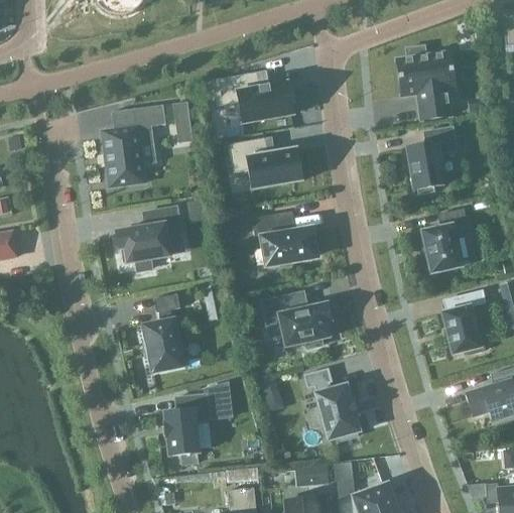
[(96,0),(96,1),(97,2),(98,3),(98,4),(99,5),(100,6),(100,7),(101,7),(101,8),(102,8),(103,9),(104,10),(105,10),(106,11),(107,12),(108,12),(110,13),(111,13),(112,13),(113,14),(114,14),(116,14),(117,14),(118,14),(119,14),(121,14),(122,14),(123,14),(124,14),(126,14),(127,14),(128,13),(129,13),(130,12),(132,12),(133,12),(134,11),(135,10),(136,10),(137,9),(138,8),(139,8),(139,7),(140,6),(141,5),(142,4),(142,3),(143,2),(144,1),(144,0),(96,0)]
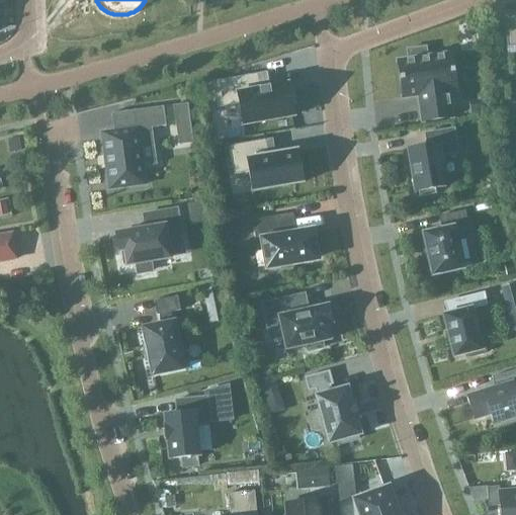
[(515,8),(505,10),(508,45),(515,44),(515,8)]
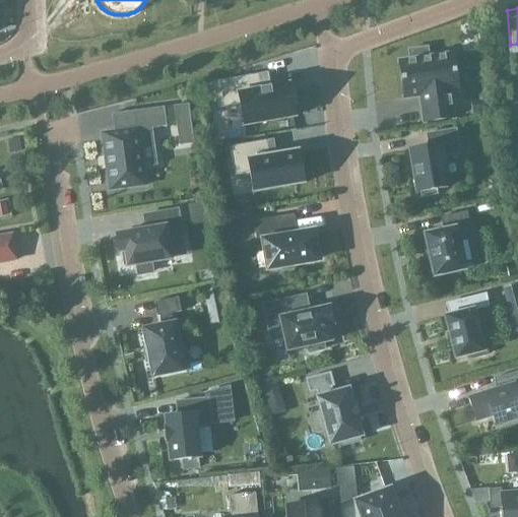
[(459,88),(454,51),(430,55),(429,45),(410,48),(411,57),(400,59),(405,95),(422,93),(426,119),(454,115),(451,89),(459,88)]
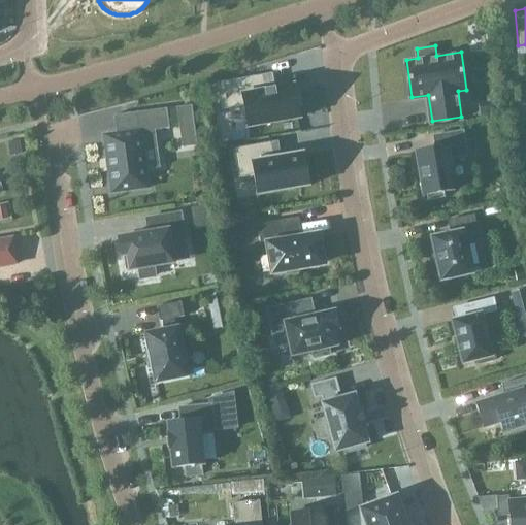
[(263,72),(218,80),(223,107),(245,103),(249,125),(300,116),(298,104),(302,104),(299,88),(295,88),(294,84),(266,89),(263,72)]
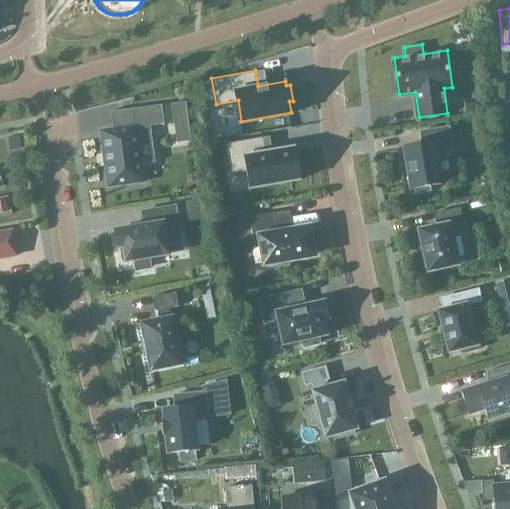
[(189,119),(186,100),(172,102),(175,121),(189,119)]
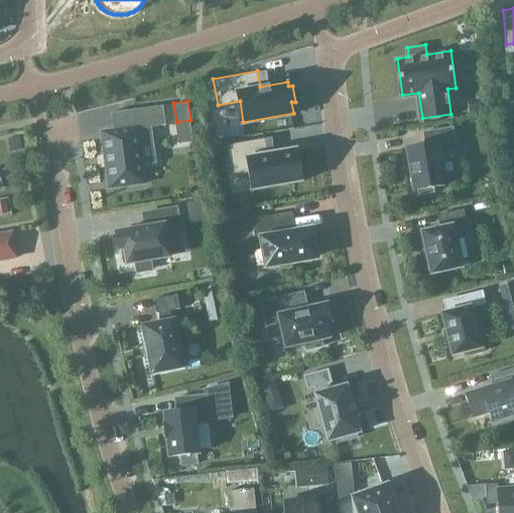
[(147,141),(145,126),(166,123),(163,104),(134,108),(137,125),(102,130),(110,185),(146,181),(140,142),(147,141)]
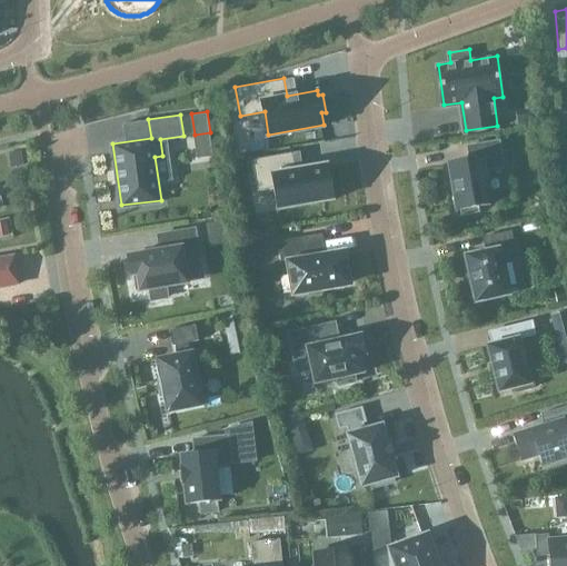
[(486,168),(505,166),(500,139),(468,145),(470,158),(449,161),(457,208),(461,207),(463,212),(479,209),(478,205),(491,202),(486,168)]
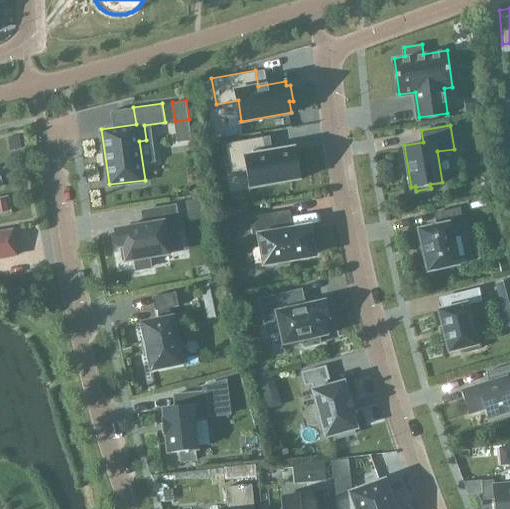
[(262,140),(227,147),(233,175),(247,172),(251,190),(299,180),(293,149),(265,155),(262,140)]
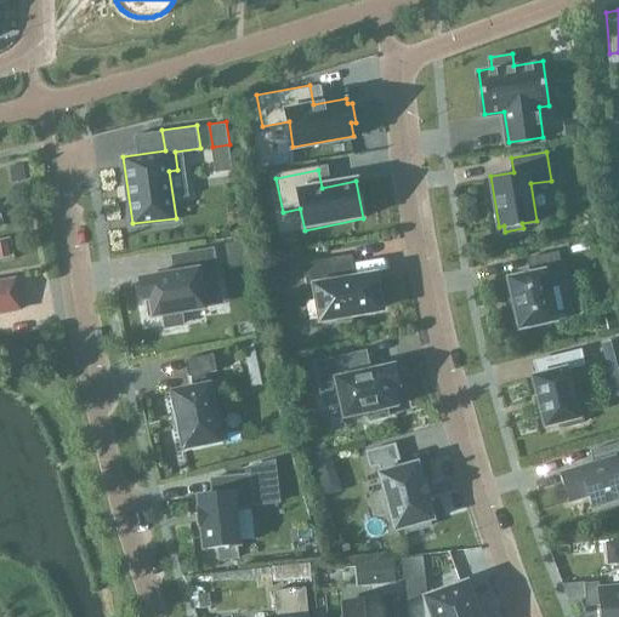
[(200,280),(219,276),(213,247),(174,255),(176,272),(141,278),(145,297),(146,297),(148,315),(164,313),(166,325),(183,323),(181,310),(205,306),(200,280)]
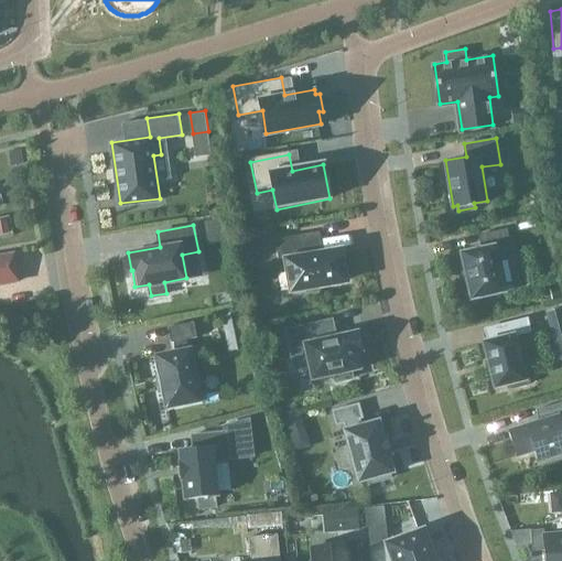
[(359,225),(339,225),(339,249),(359,249),(359,225)]
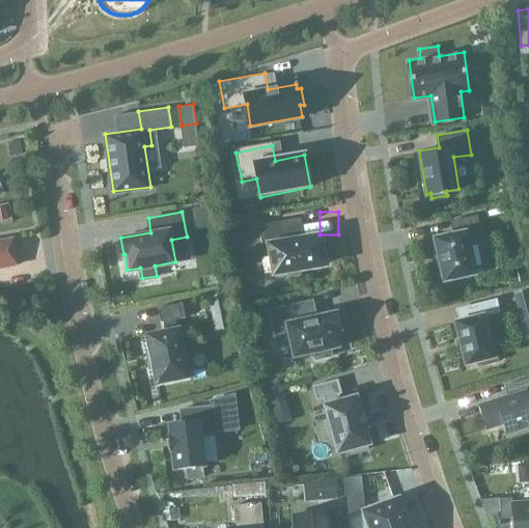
[(455,232),(435,237),(444,280),(448,279),(449,283),(465,279),(464,276),(475,273),(468,241),(481,238),(476,215),(452,220),(455,232)]
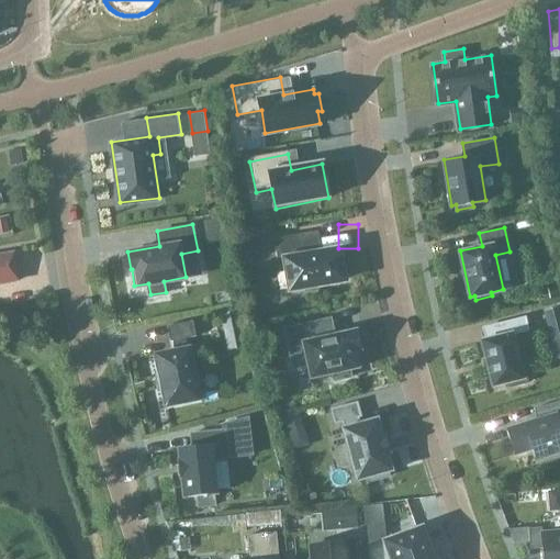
[(339,249),(316,253),(313,230),(275,236),(280,269),(289,268),(292,287),(305,284),(306,288),(325,284),(324,281),(344,278),(339,249)]
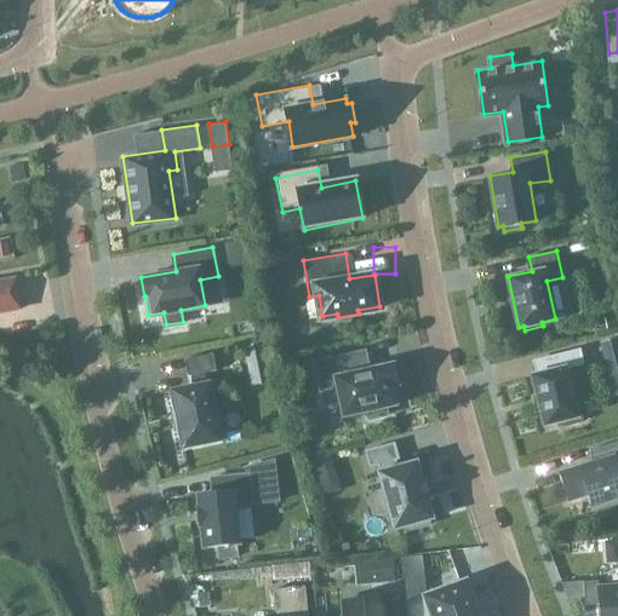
[(16,277),(0,280),(0,309),(21,306),(16,277)]
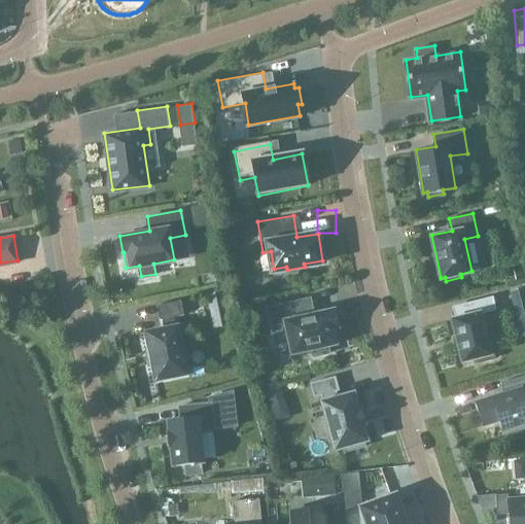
[(452,318),(463,360),(478,356),(479,360),(495,356),(491,340),(488,341),(481,312),(496,308),(493,295),(469,301),(473,313),(452,318)]
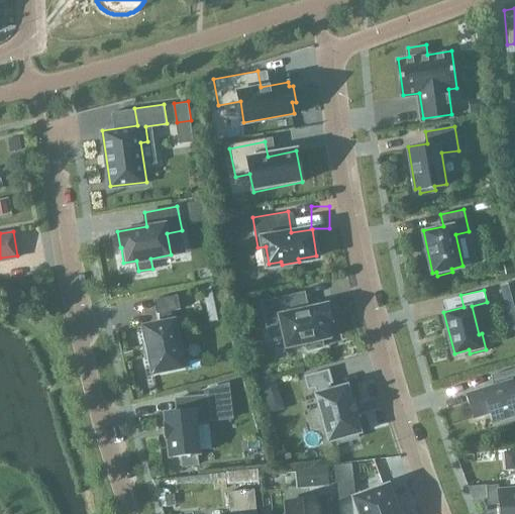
[(327,303),(302,309),(299,292),(262,300),(271,337),(285,333),(287,345),(307,341),(308,348),(324,344),(322,337),(333,335),(330,320),(331,319),(327,303)]
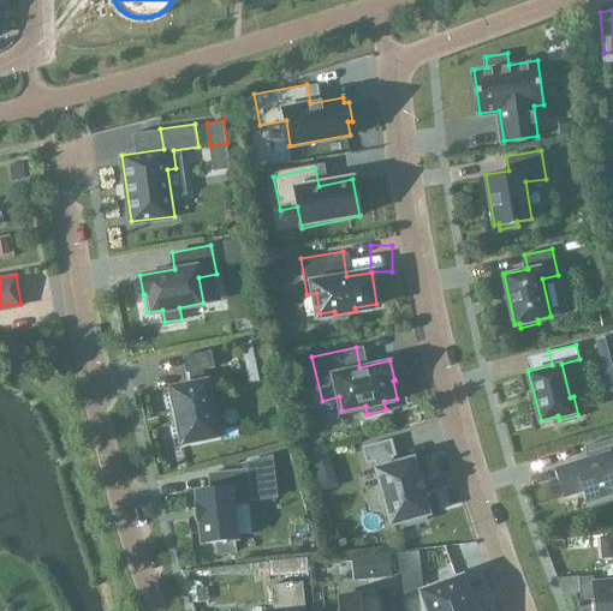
[(214,407),(208,378),(206,378),(203,367),(215,365),(212,348),(184,354),(188,371),(190,370),(192,382),(171,387),(176,407),(172,408),(173,411),(176,409),(178,419),(174,420),(176,423),(178,421),(183,443),(220,435),(219,429),(225,427),(220,406),(214,407)]
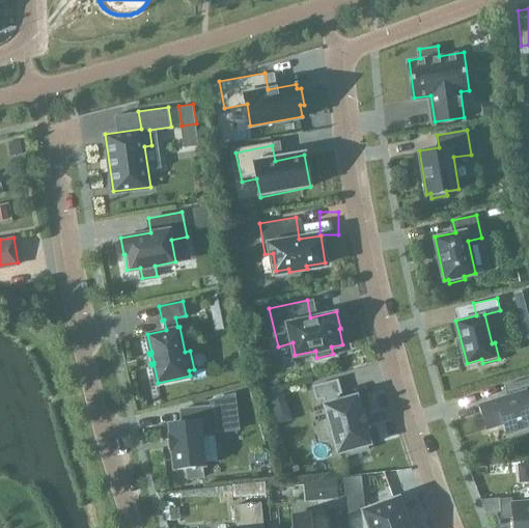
[(528,396),(527,392),(528,391),(528,378),(505,384),(508,396),(480,405),(486,427),(503,422),(506,432),(528,424),(528,396)]
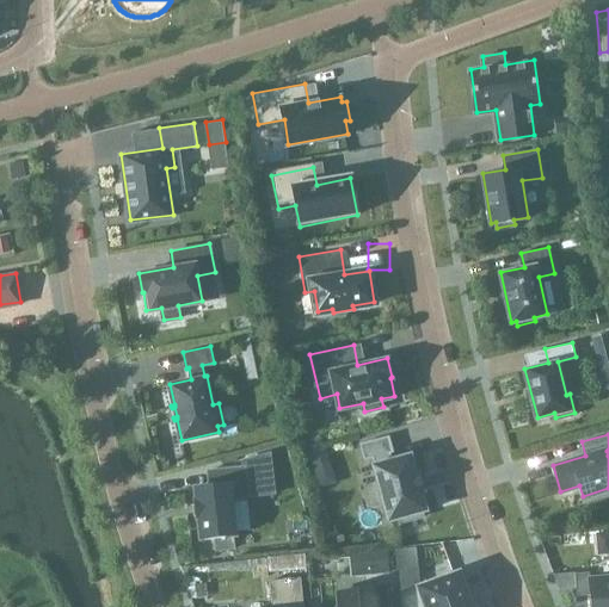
[(389,435),(362,443),(365,457),(374,454),(376,463),(373,464),(379,482),(369,484),(375,505),(383,502),(388,520),(401,516),(403,520),(424,515),(423,511),(426,509),(422,490),(423,489),(418,472),(417,472),(411,453),(393,458),(391,451),(393,450),(389,435)]
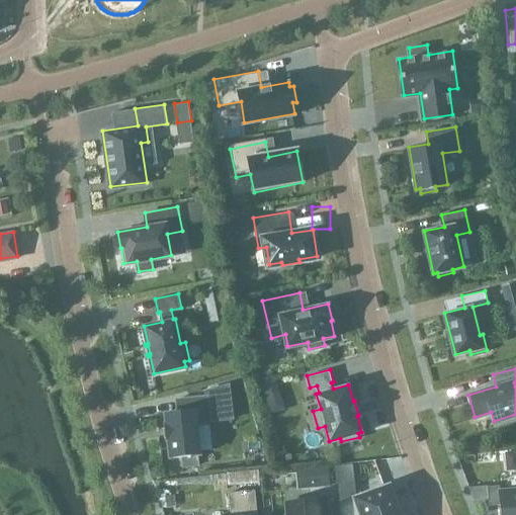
[(199,453),(196,421),(233,417),(229,382),(205,389),(206,395),(181,397),(183,411),(166,413),(167,424),(168,438),(170,456),(183,455),(184,465),(198,463),(197,453),(199,453)]
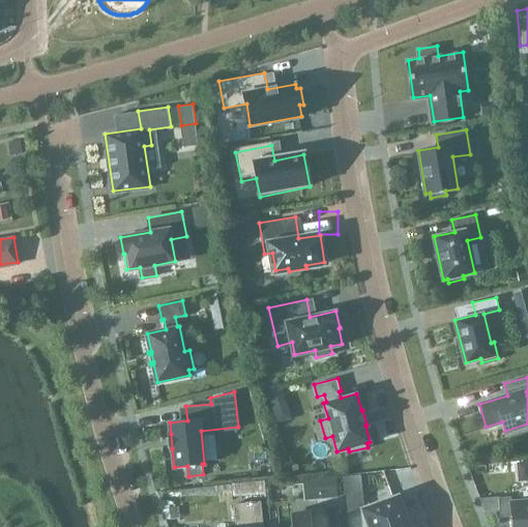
[(511,495),(499,496),(500,508),(511,507),(512,526),(527,526),(527,499),(511,501),(511,495)]
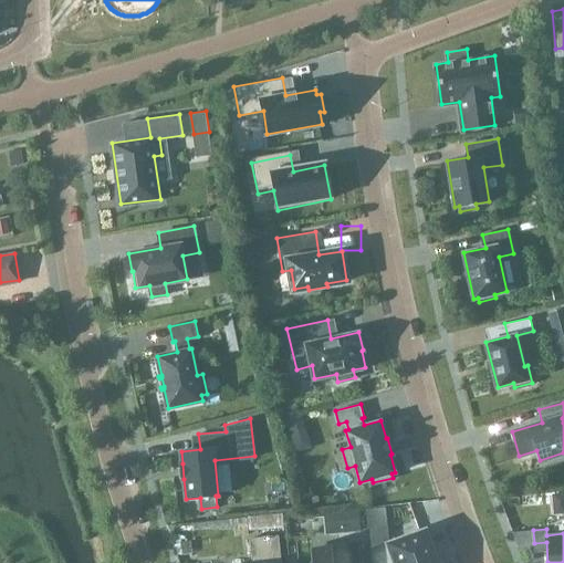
[(437,562),(425,530),(388,544),(395,562),(437,562)]
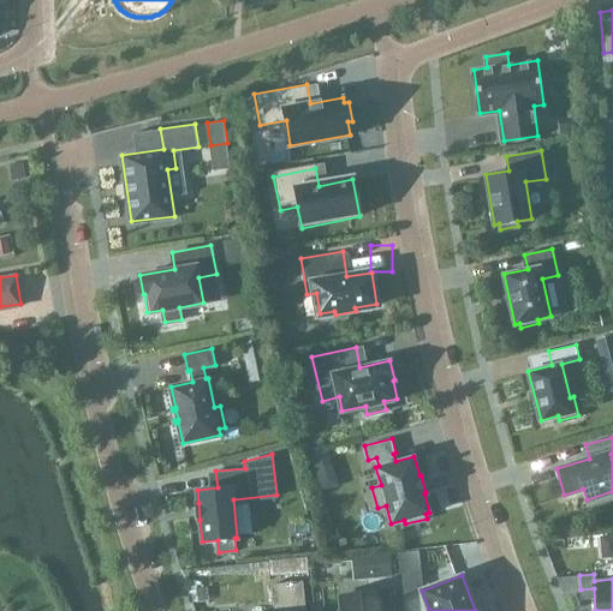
[(305,610),(303,580),(272,582),(274,610),(305,610)]
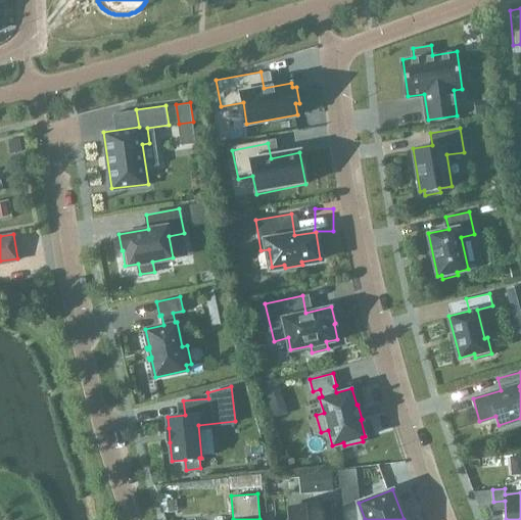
[(321,503),(290,506),(292,518),(289,519),(336,519),(334,499),(321,500),(321,503)]
